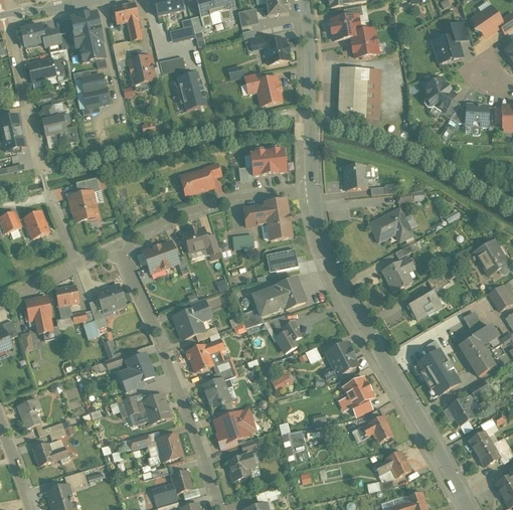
[(153,0),(156,12),(157,16),(166,14),(185,10),(183,0),(153,0)]
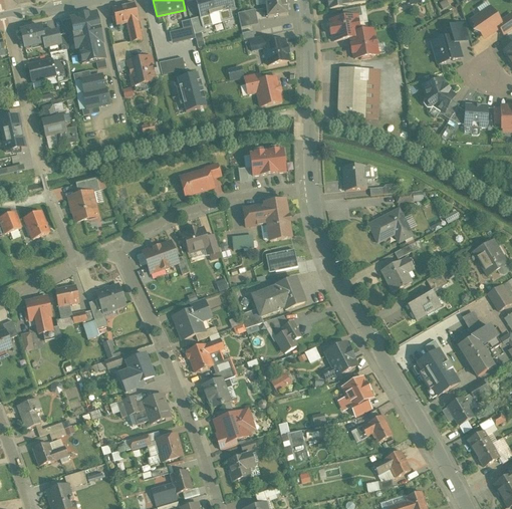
[(194,0),(198,12),(231,2),(230,0),(194,0)]
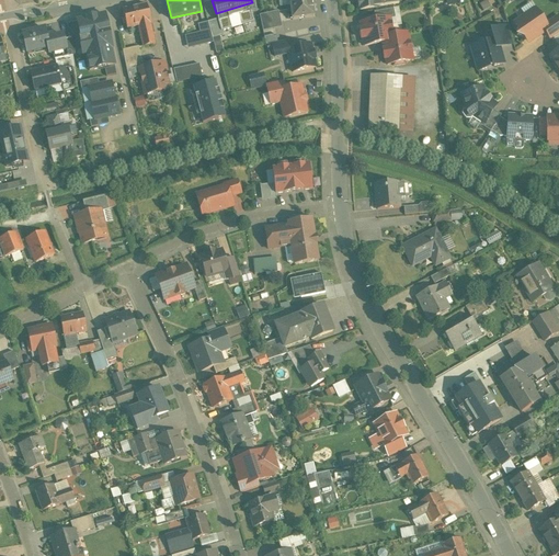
[(292,0),(294,15),(316,13),(314,0),(292,0)]
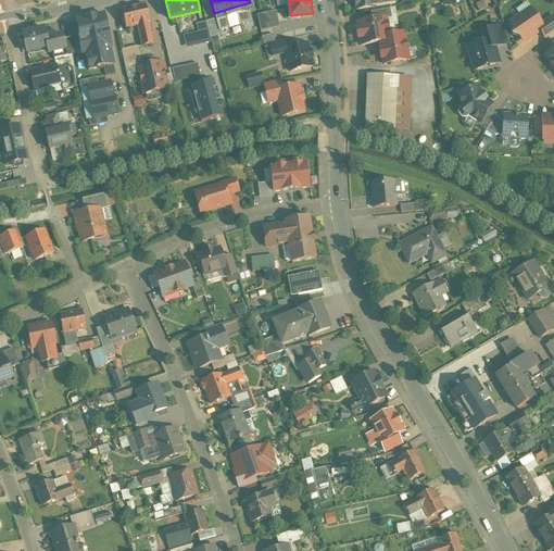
[(148,1),(122,7),(126,25),(137,23),(142,45),(156,41),(148,1)]
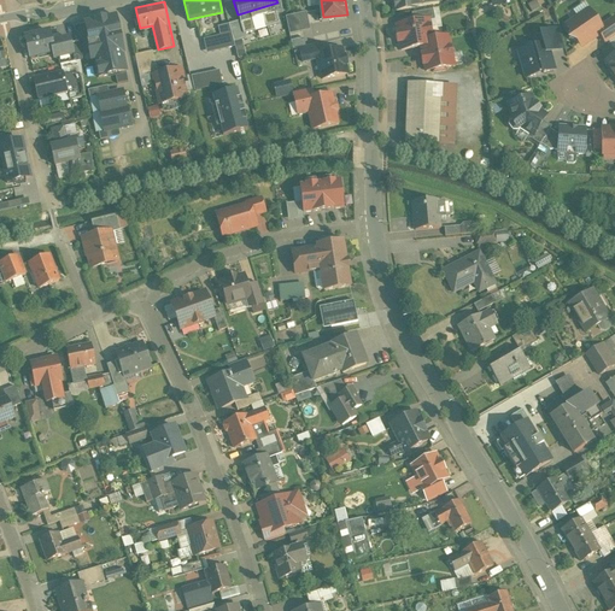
[(432,15),(431,4),(409,9),(410,17),(426,15),(426,16),(432,15)]
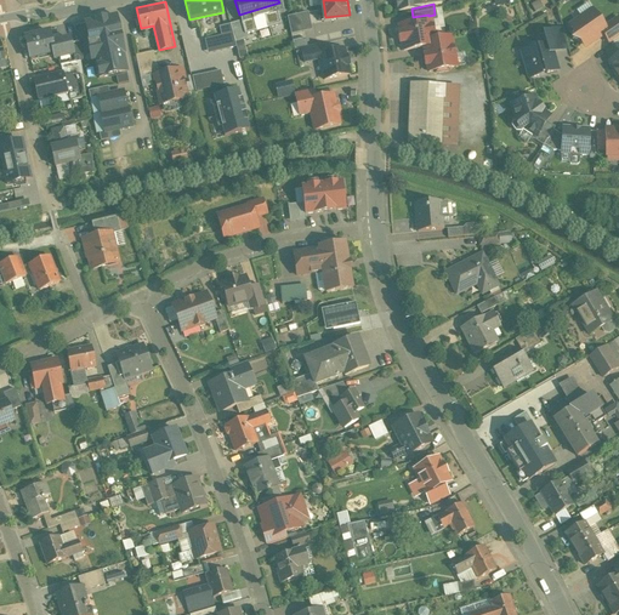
[(594,4),(571,21),(589,45),(605,34),(608,40),(618,32),(618,11),(606,22),(594,4)]
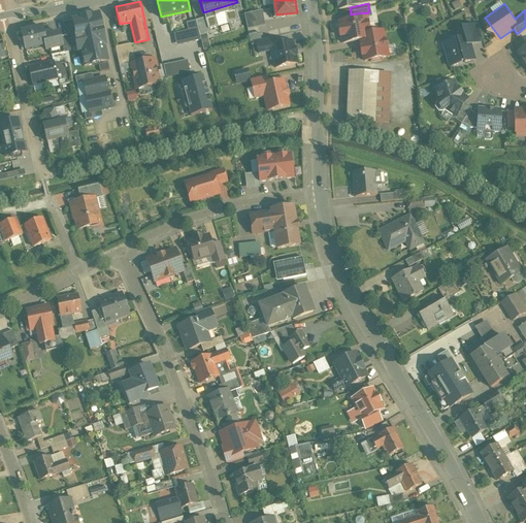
[(260,4),(242,7),(245,23),(263,19),(260,4)]
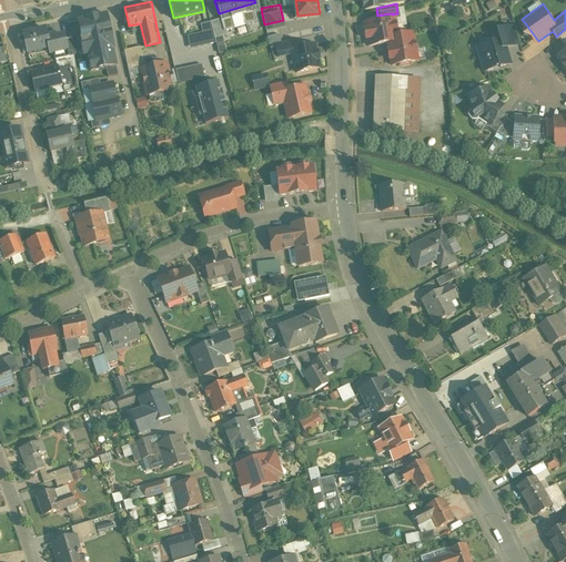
[(104,12),(78,18),(88,64),(114,59),(109,34),(104,12)]
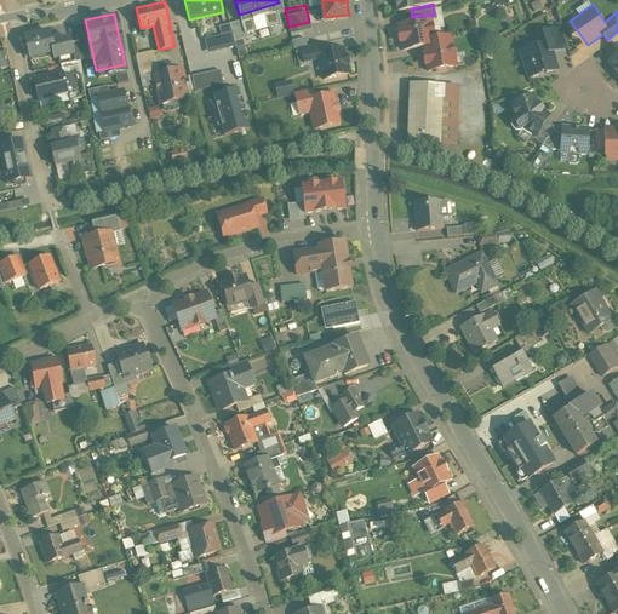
[(412,17),(396,21),(398,27),(395,27),(398,38),(399,38),(400,45),(421,41),(434,39),(434,34),(433,28),(430,27),(428,16),(428,15),(412,17)]
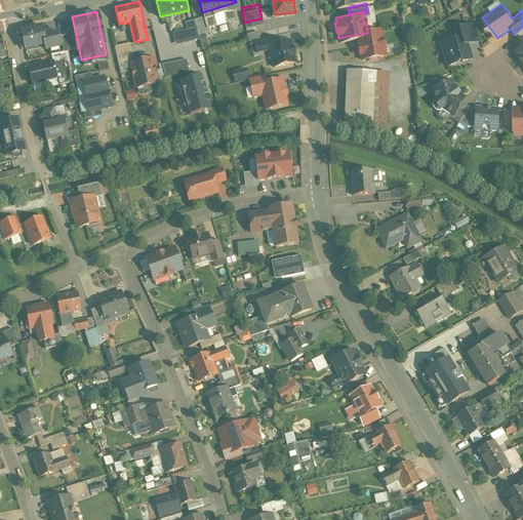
[(43,22),(19,28),(25,49),(45,44),(46,50),(66,45),(62,29),(45,33),(43,22)]
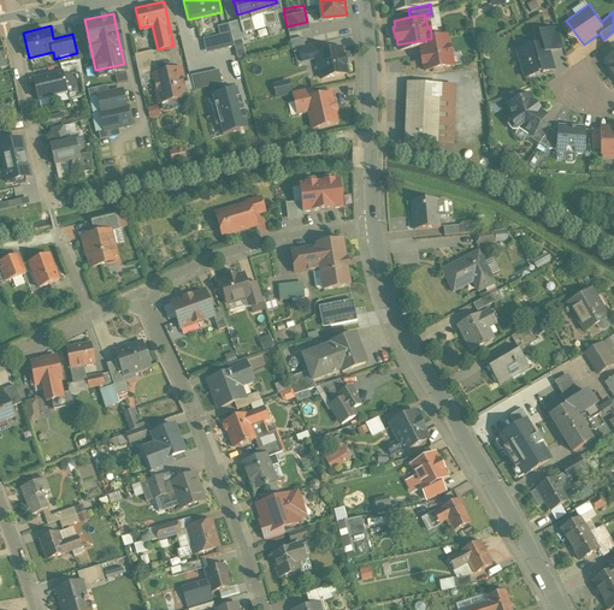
[(535,43),(519,48),(526,75),(554,67),(549,49),(564,46),(558,25),(531,33),(535,43)]
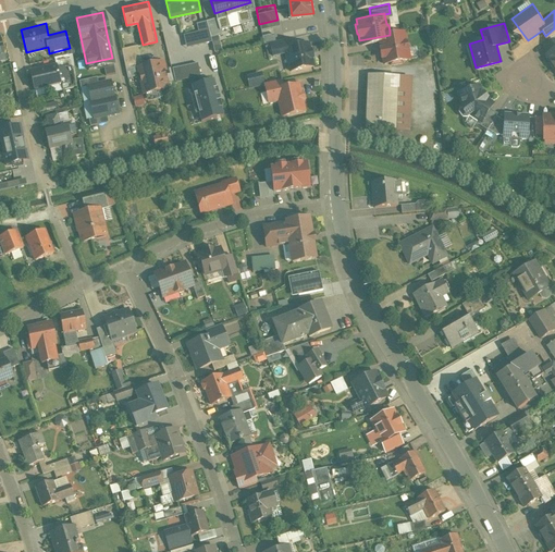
[(390,31),(390,35),(378,37),(380,44),(378,45),(380,54),(381,54),(382,60),(389,59),(389,61),(399,59),(399,57),(407,54),(402,28),(390,31)]
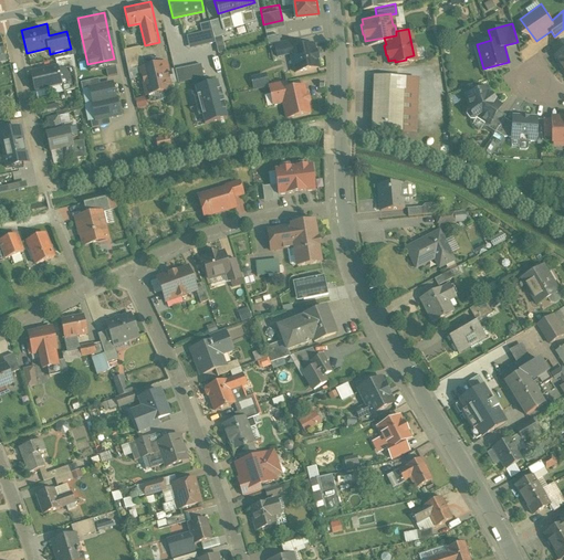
[(277,54),(291,51),(295,70),(319,64),(314,41),(294,45),(292,38),(273,41),(277,54)]
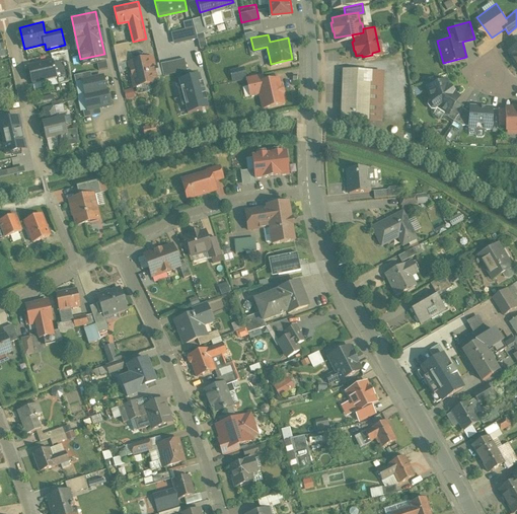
[(53,55),(26,61),(31,82),(58,75),(53,55)]
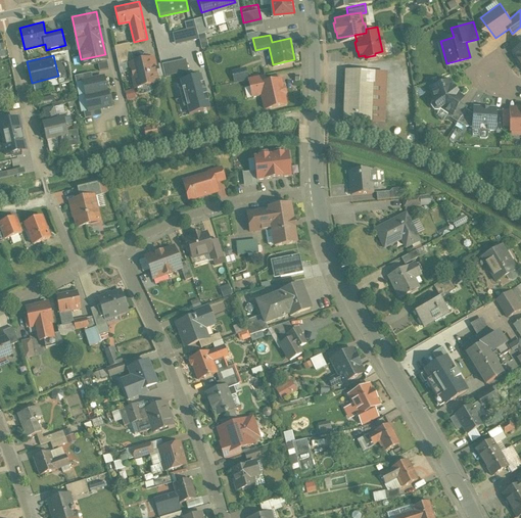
[(153,55),(129,61),(135,88),(159,82),(153,55)]
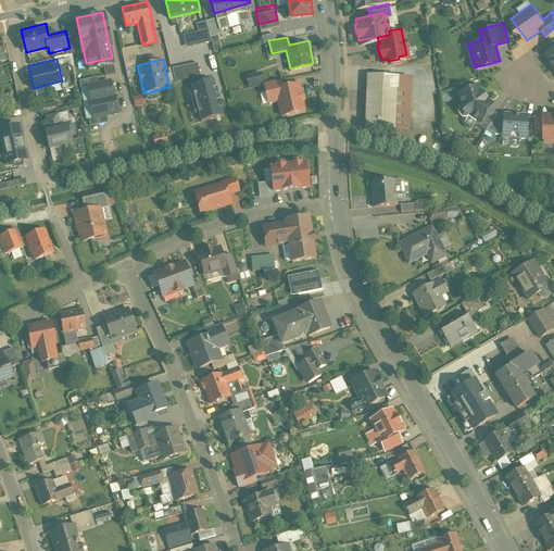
[(395,72),(366,71),(365,84),(367,84),(365,125),(391,126),(391,125),(404,126),(406,74),(395,73),(395,72)]
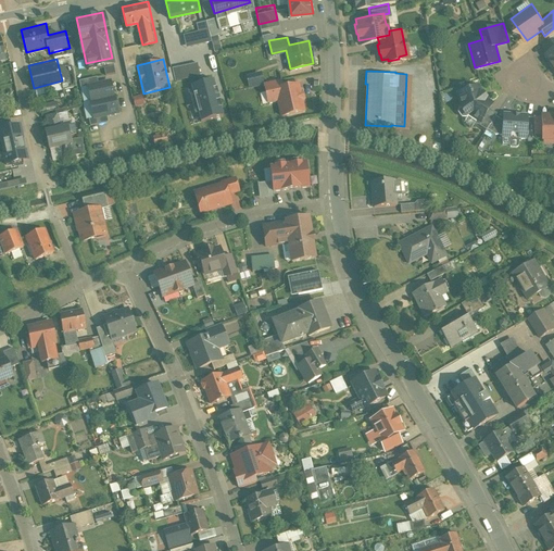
[(82,80),(85,98),(114,91),(111,75),(82,80)]
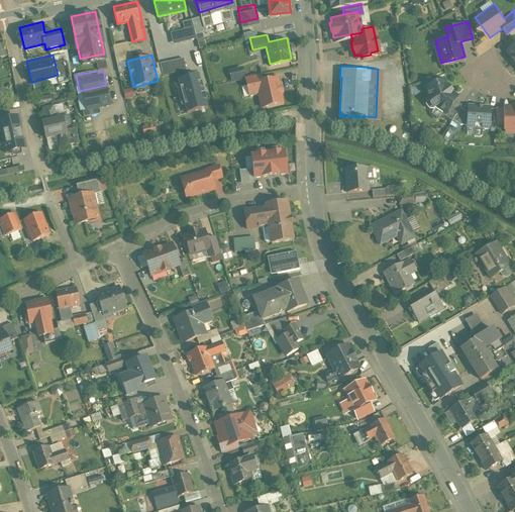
[(207,103),(198,70),(177,74),(186,108),(207,103)]
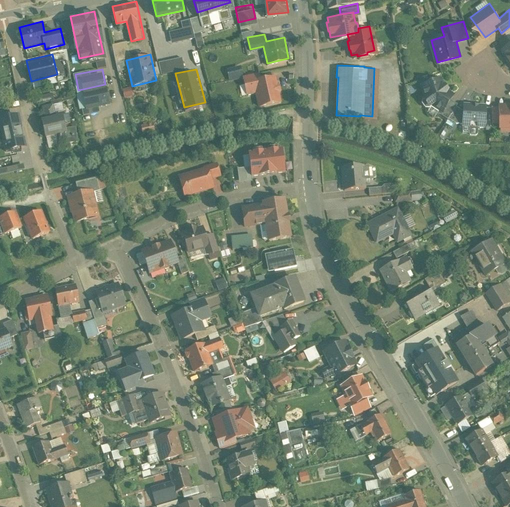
[(282,101),(276,76),(261,80),(259,72),(244,75),(249,95),(256,94),(259,107),(282,101)]
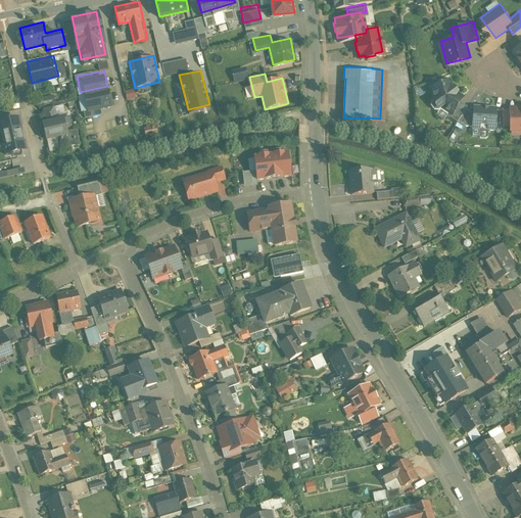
[(453,85),(452,79),(431,84),(434,96),(430,98),(437,110),(442,108),(457,120),(458,118),(465,106),(467,104),(461,100),(465,96),(460,92),(463,90),(456,83),(453,85)]
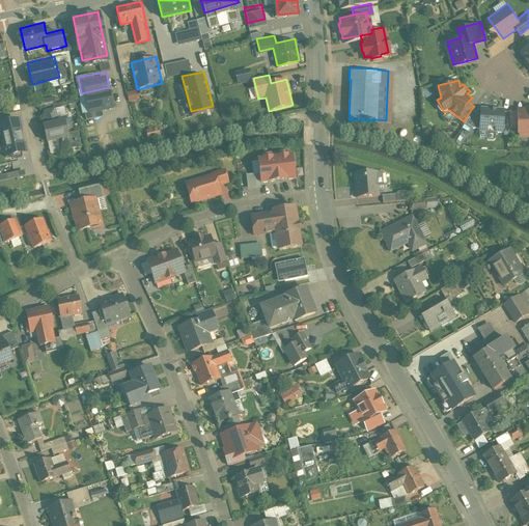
[(81,93),(85,109),(113,104),(109,87),(81,93)]
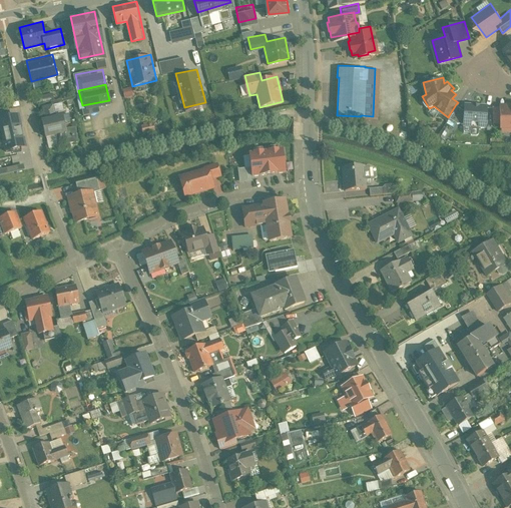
[(66,111),(53,114),(50,101),(41,104),(44,116),(40,118),(43,133),(64,128),(63,121),(68,119),(66,111)]
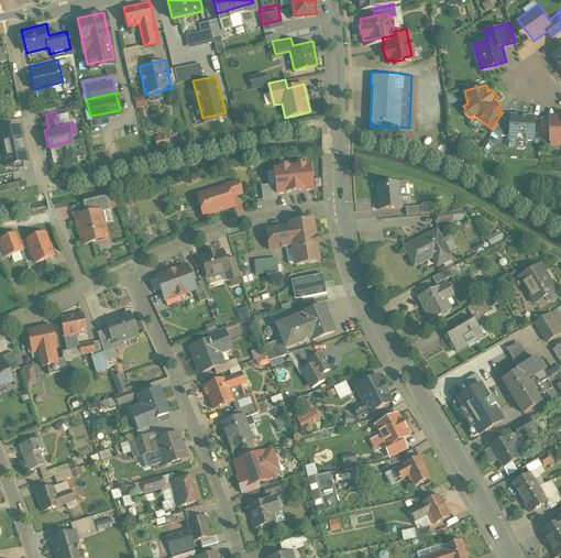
[(503,134),(510,133),(510,137),(535,138),(537,112),(512,111),(512,118),(507,118),(501,115),(493,127),(503,134)]
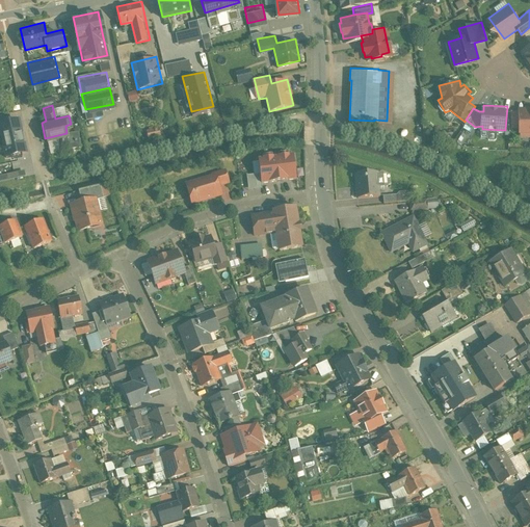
[(529,133),(529,106),(512,107),(512,127),(521,127),(521,134),(529,133)]
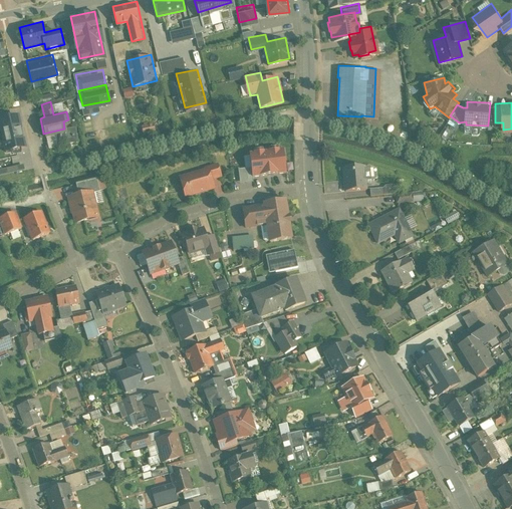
[(16,112),(0,116),(0,140),(1,144),(22,139),(16,112)]
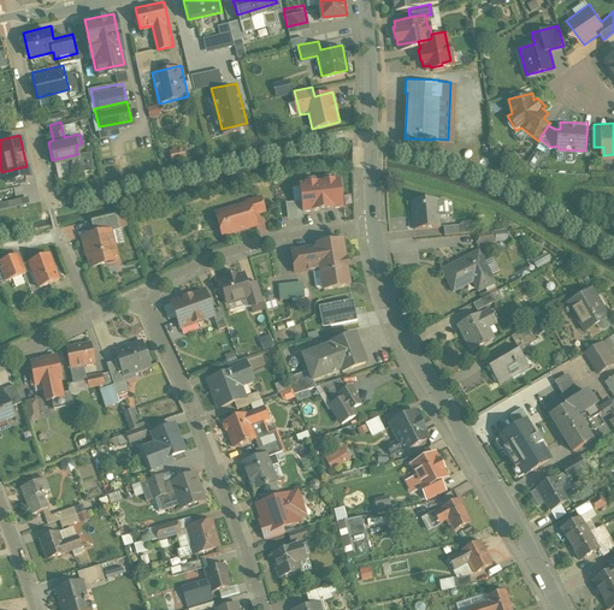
[(65,158),(68,169),(92,166),(88,148),(81,149),(81,153),(78,154),(65,158)]
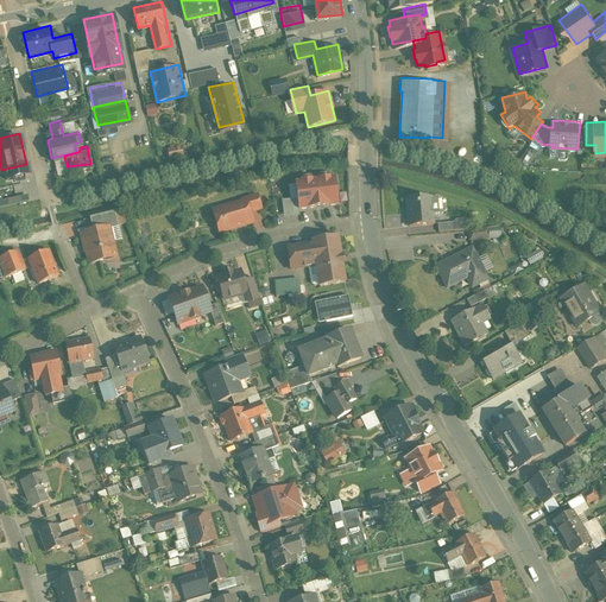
[(336,172),(285,173),(285,190),(310,190),(310,204),(338,203),(336,172)]
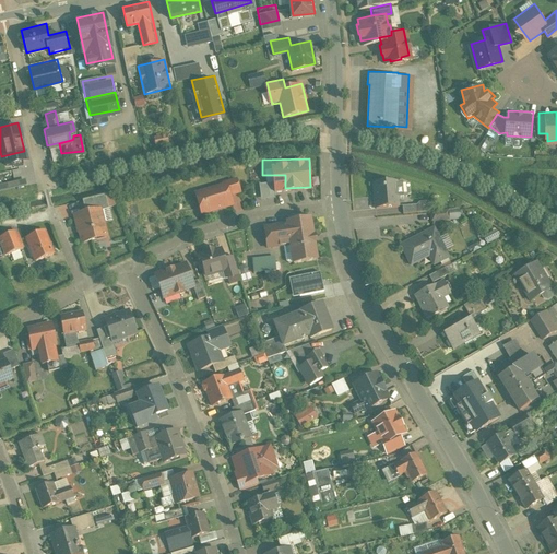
[(223,184),(196,190),(203,213),(236,203),(232,195),(243,190),(237,177),(222,181),(223,184)]
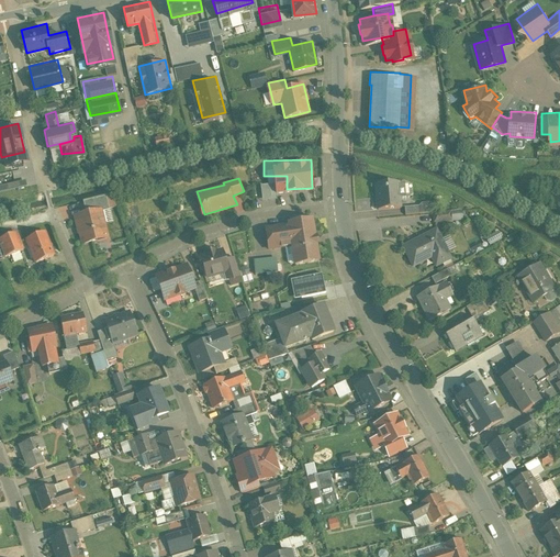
[(402,180),(374,181),(377,205),(403,203),(402,180)]
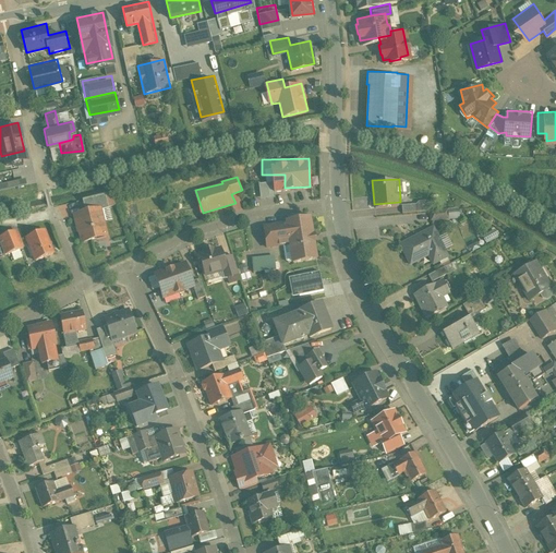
[(106,194),(84,197),(86,208),(101,206),(108,205),(106,194)]
